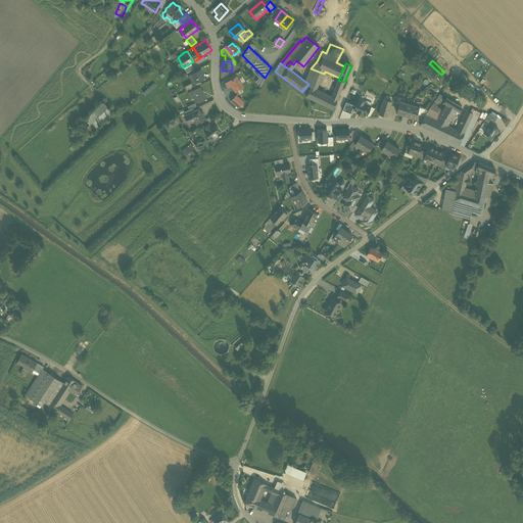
[(324,74),(311,68),(305,82),(308,84),(307,86),(312,87),(317,90),(324,74)]
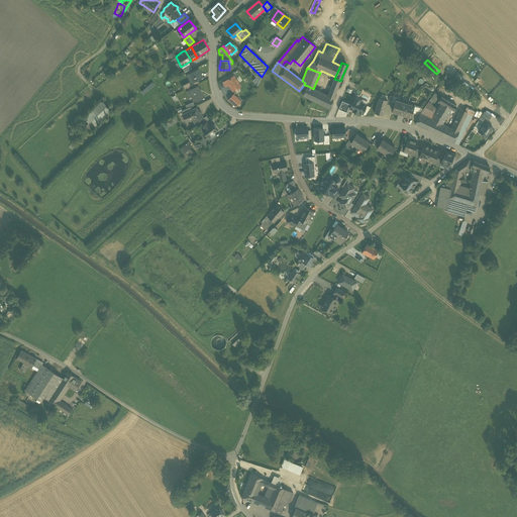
[(193,81),(193,82),(197,80),(201,78),(200,74),(201,74),(198,69),(189,74),(193,81)]
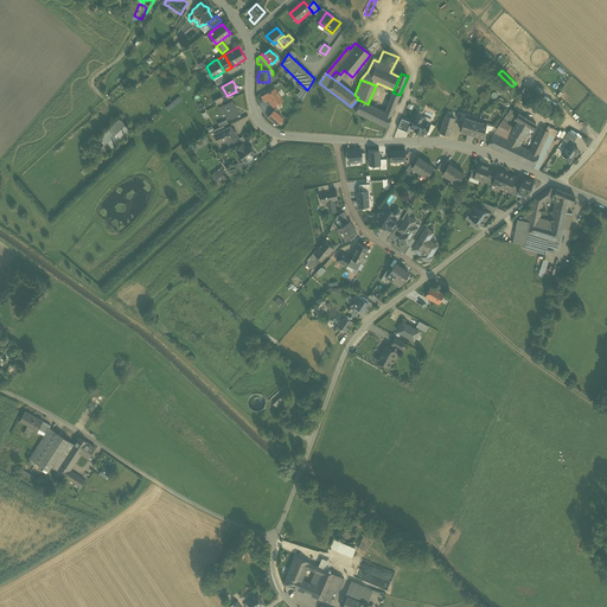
[(302,100),(307,90),(304,87),(296,95),(302,100)]
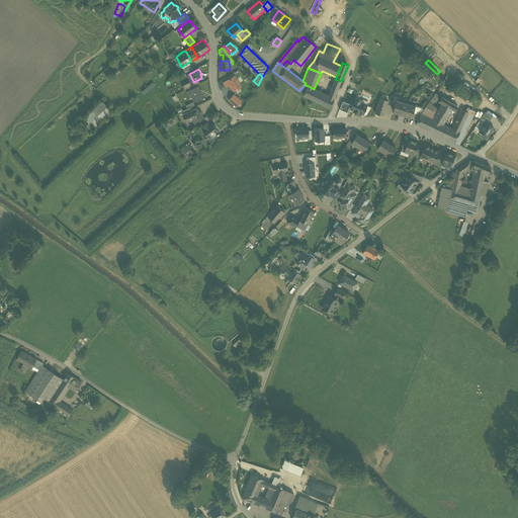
[(235,75),(223,82),(226,87),(229,85),(231,88),(233,92),(241,86),(235,75)]
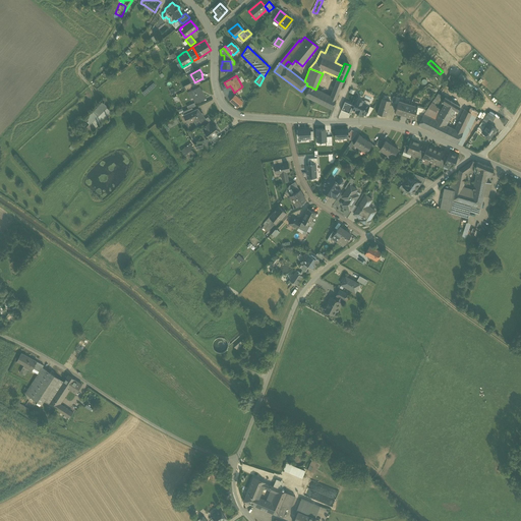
[(337,99),(343,81),(337,79),(331,96),(337,99)]
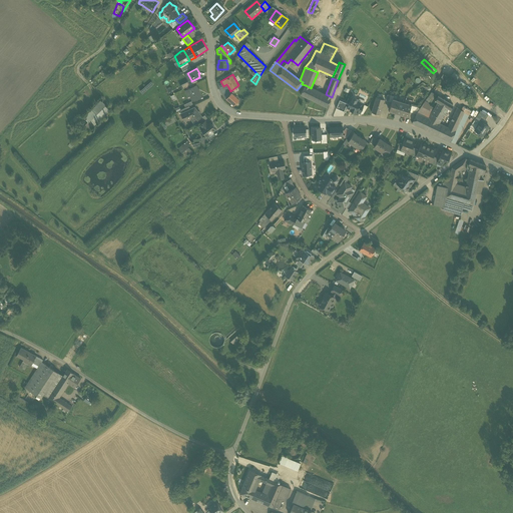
[(197,81),(195,79),(191,81),(191,80),(189,81),(188,82),(188,81),(182,84),(184,87),(197,81)]
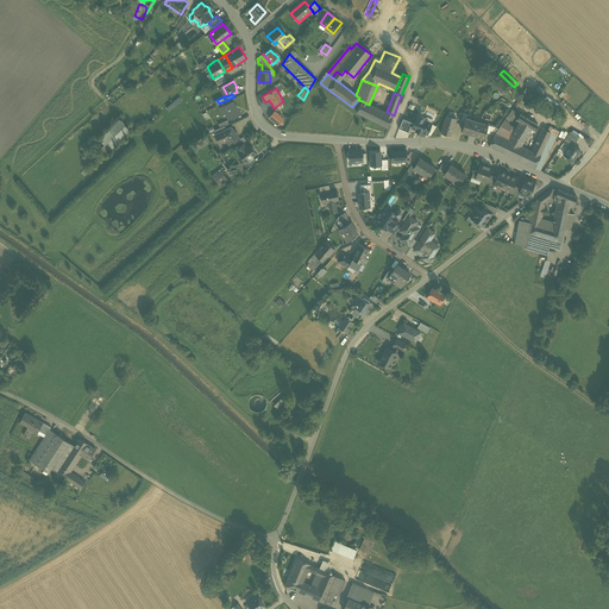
[(174,107),(182,100),(180,98),(171,104),(174,107)]
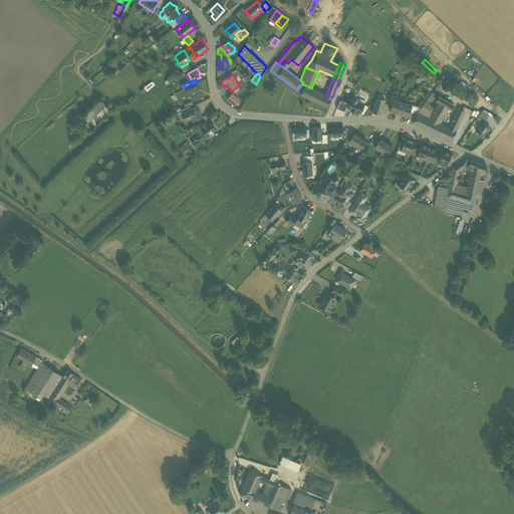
[(202,97),(197,85),(188,89),(191,96),(193,101),(202,97)]
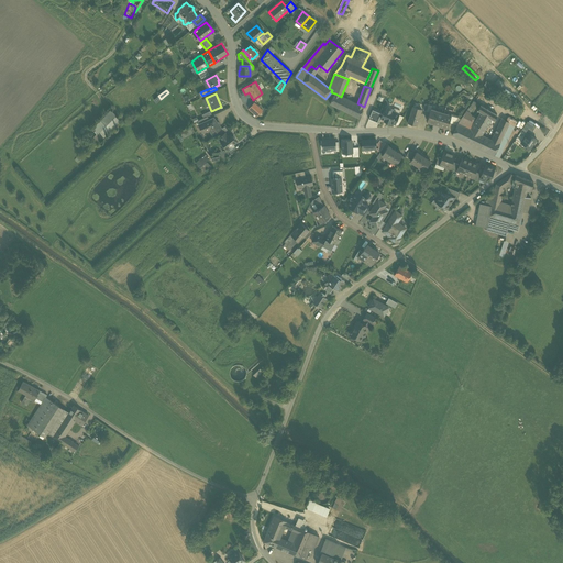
[(360,119),(364,107),(357,103),(341,97),(335,94),(330,105),(360,119)]
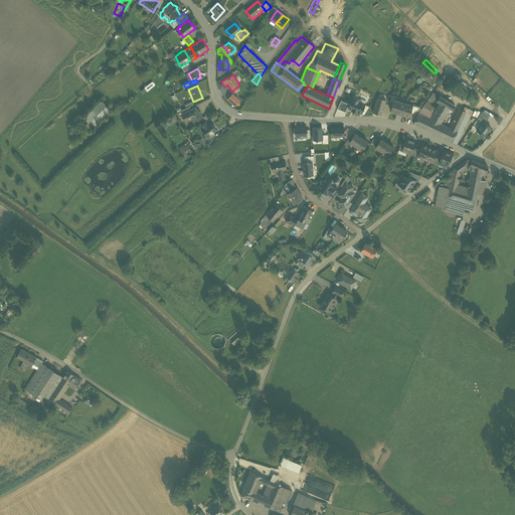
[(447,115),(436,108),(428,105),(436,95),(433,93),(418,113),(441,124),(447,115)]
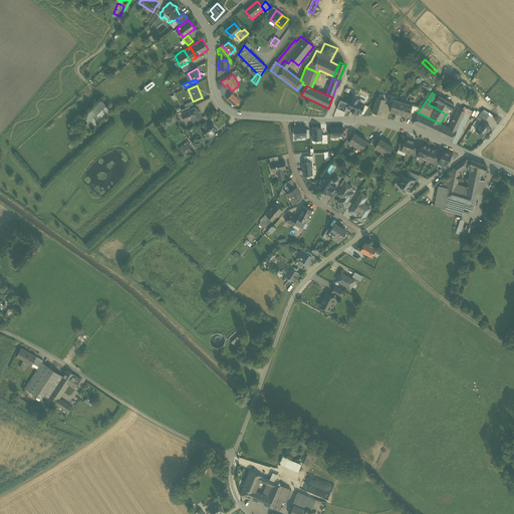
[(232,93),(226,99),(234,106),(240,100),(232,93)]
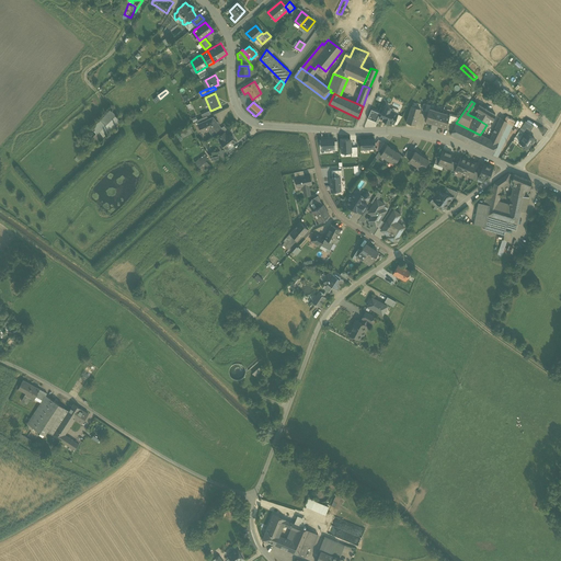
[(474,117),(487,125),(491,118),(493,119),(495,115),(479,105),(476,111),(479,112),(474,117)]
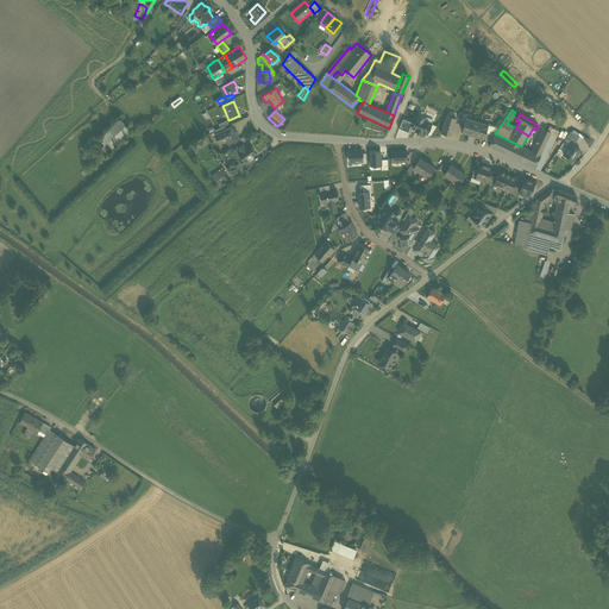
[(413,124),(412,129),(426,135),(431,124),(422,120),(424,118),(422,117),(421,115),(419,117),(418,118),(415,118),(413,124)]
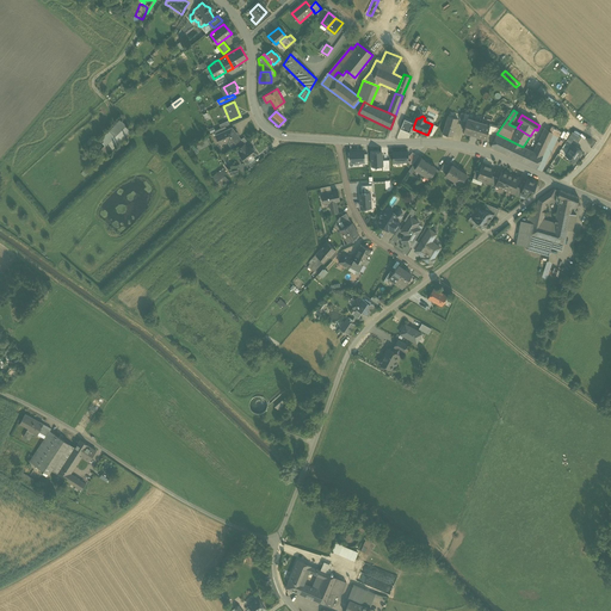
[(443,134),(452,137),(458,119),(448,116),(443,134)]
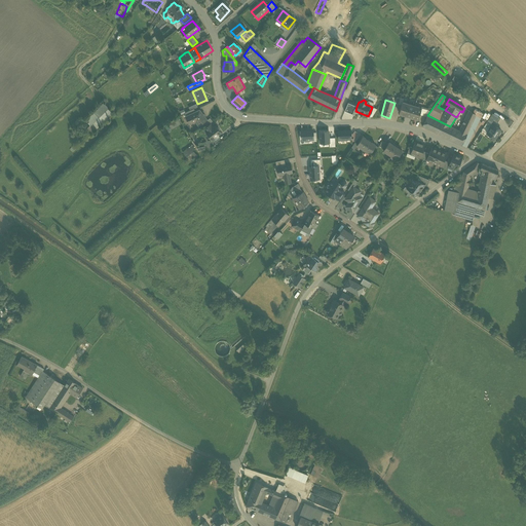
[(403,102),(402,102),(402,105),(399,113),(403,114),(403,115),(405,116),(405,115),(409,104),(403,102)]
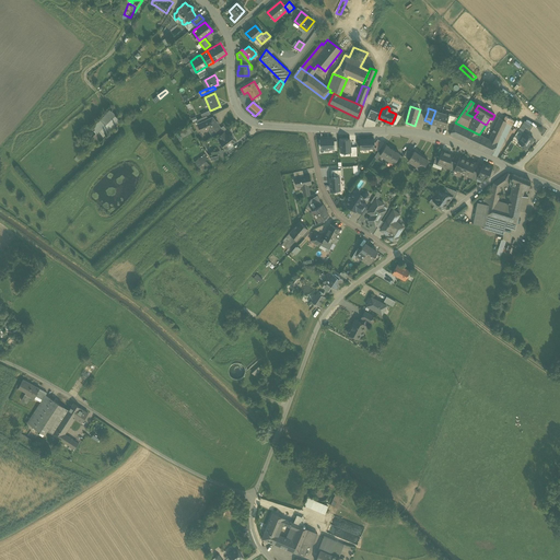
[(96,143),(120,121),(109,111),(92,127),(95,130),(93,131),(95,133),(91,138),(96,143)]
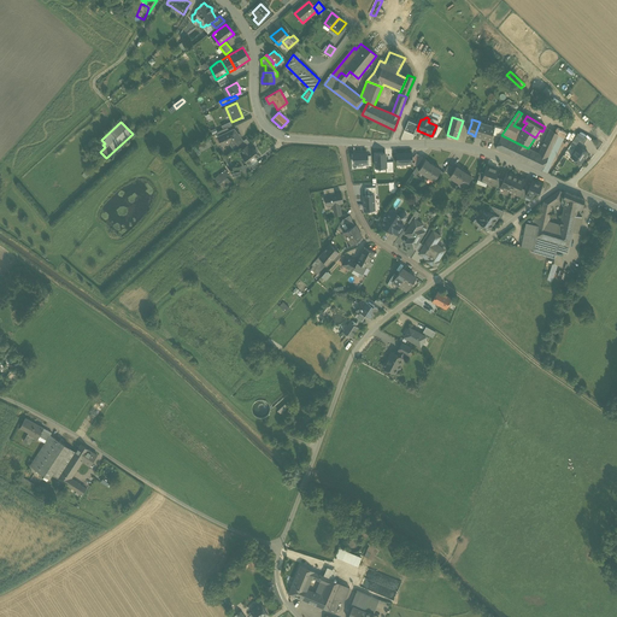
[(487,124),(480,122),(475,135),(481,136),(480,137),(482,137),(487,124)]
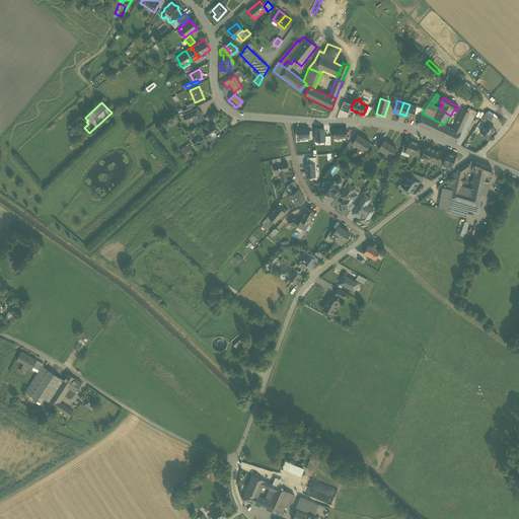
[(416,106),(410,104),(405,116),(411,117),(410,118),(412,118),(413,118),(416,106)]
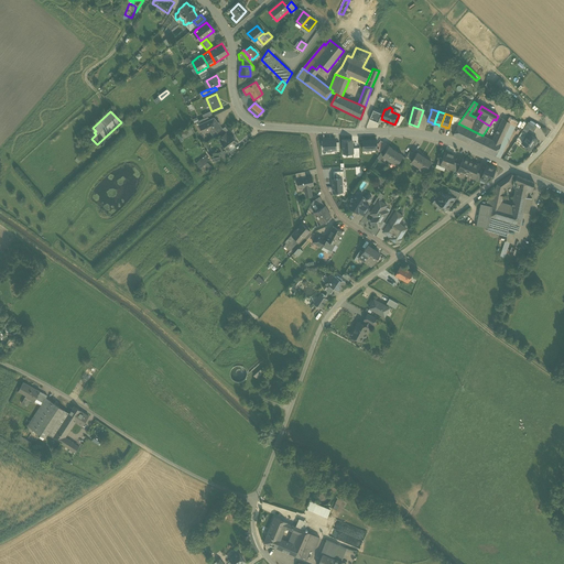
[(209,120),(201,123),(203,130),(208,128),(214,133),(221,128),(214,118),(209,120)]
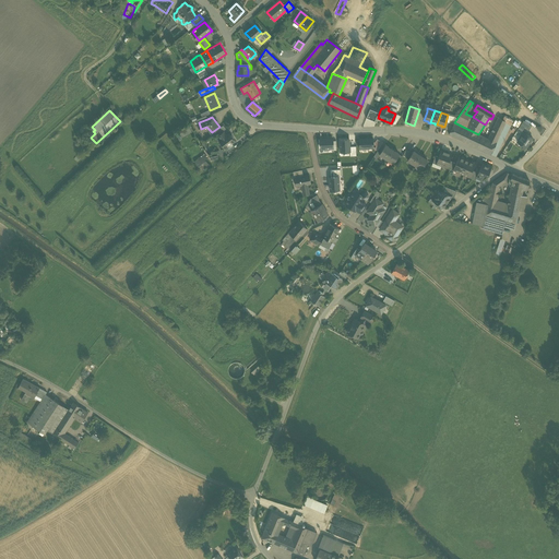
[(510,125),(498,118),(488,140),(483,151),(496,156),(510,125)]
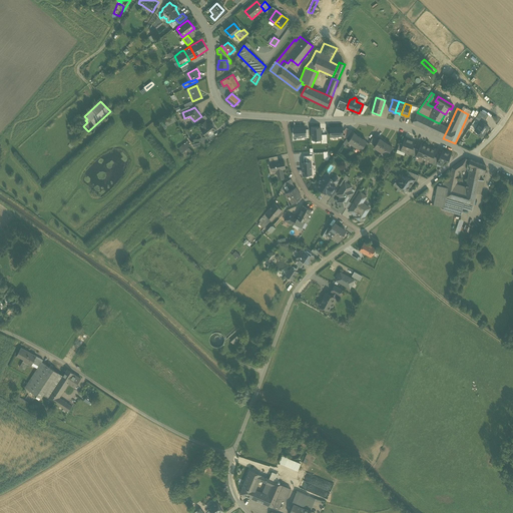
[(480,121),(483,122),(488,115),(480,110),(475,118),(480,121)]
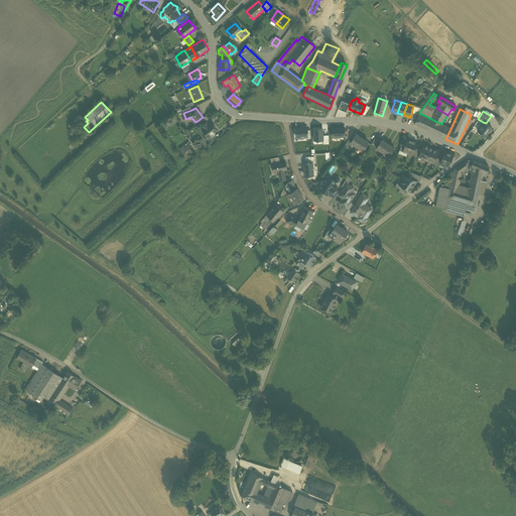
[(445,139),(450,129),(441,124),(419,113),(418,115),(415,121),(414,124),(445,139)]
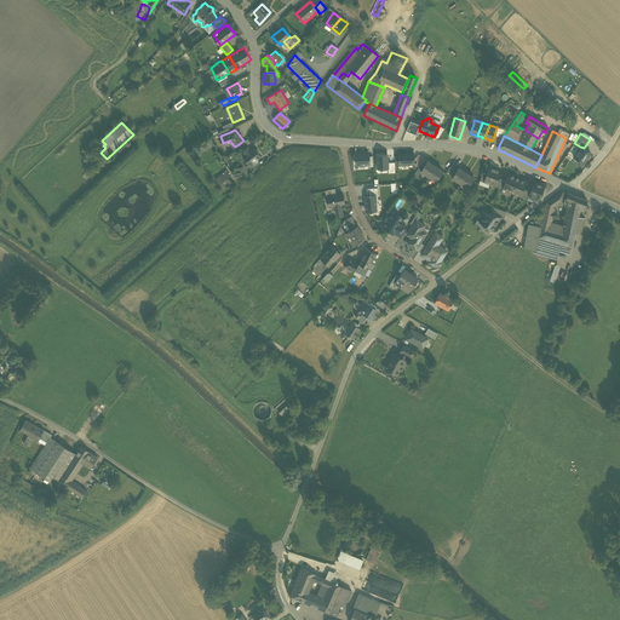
[(246,160),(250,164),(259,156),(253,148),(251,150),(247,147),(245,149),(242,150),(245,154),(245,155),(248,158),(246,160)]
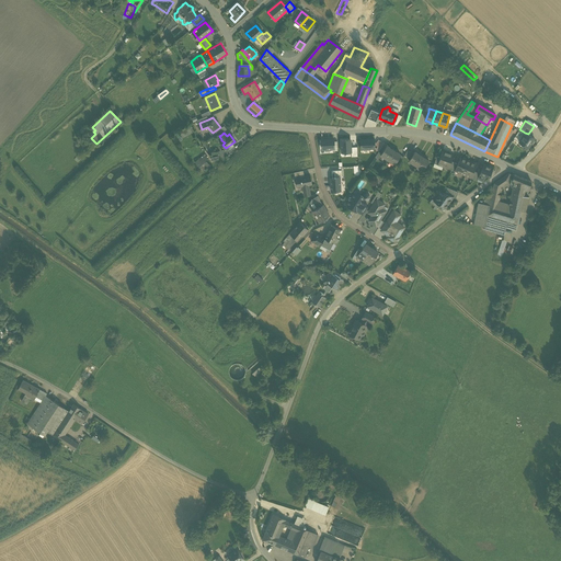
[(525,146),(528,148),(534,138),(528,134),(525,133),(518,142),(522,145),(522,146),(523,147),(524,147),(525,146)]
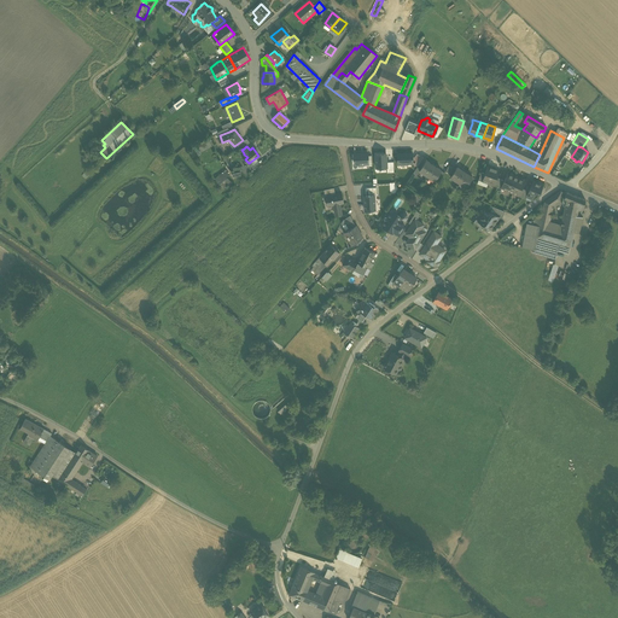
[(354,155),(354,165),(368,164),(368,153),(354,155)]
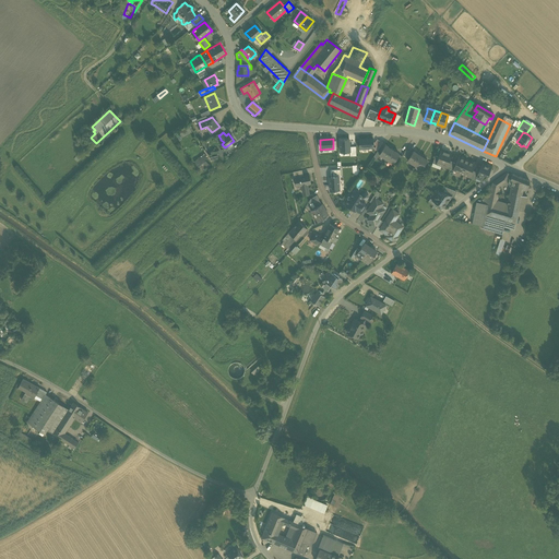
[(372,139),(359,139),(359,149),(372,149),(372,139)]
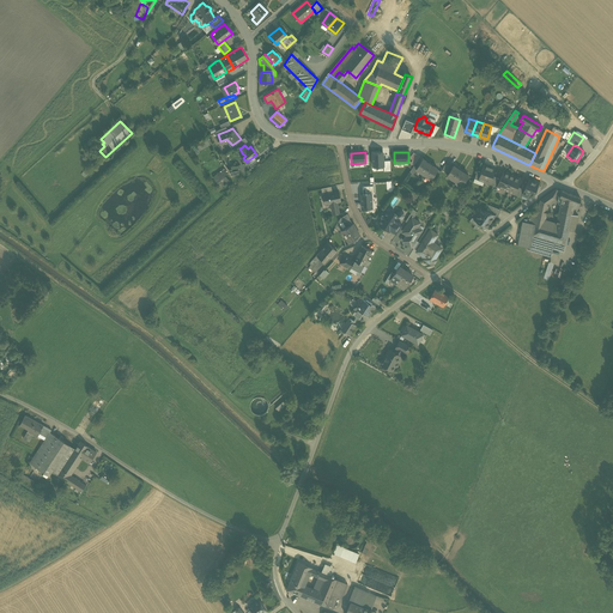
[(372,153),(372,167),(383,167),(383,153),(372,153)]
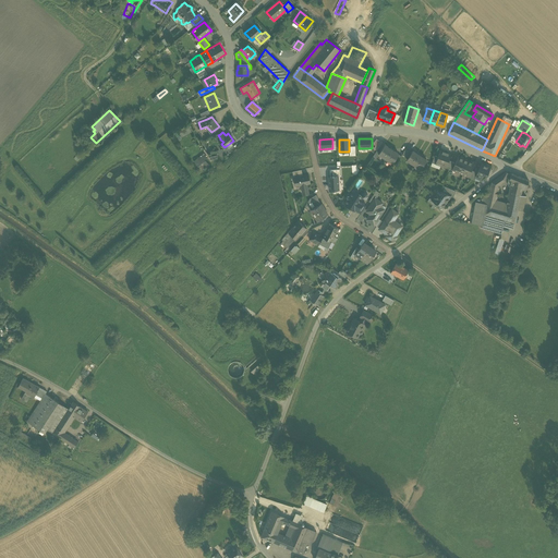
[(391,149),(384,145),(380,152),(378,154),(379,154),(386,158),(391,149)]
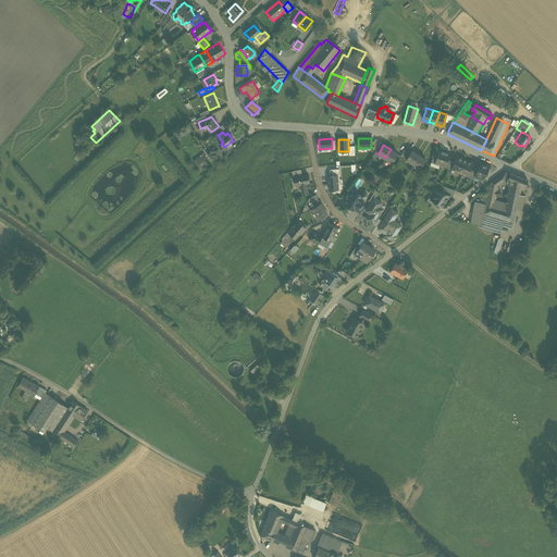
[(397,155),(391,149),(385,158),(392,162),(394,160),(397,155)]
